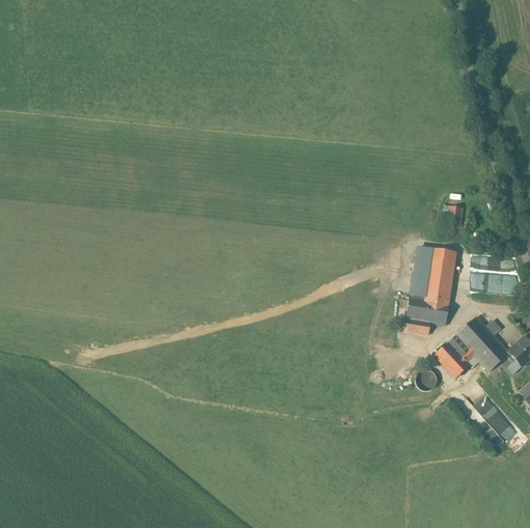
[(463,206),(450,204),(447,228),(459,230),(463,206)]
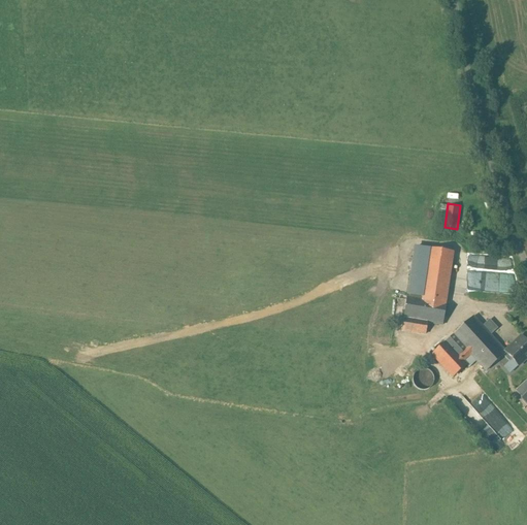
[(418,243),(410,293),(423,295),(431,245),(418,243)]
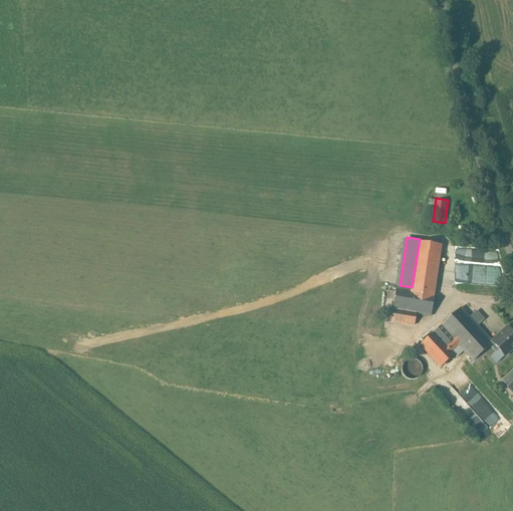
[(442,243),(420,239),(412,287),(435,291),(442,243)]
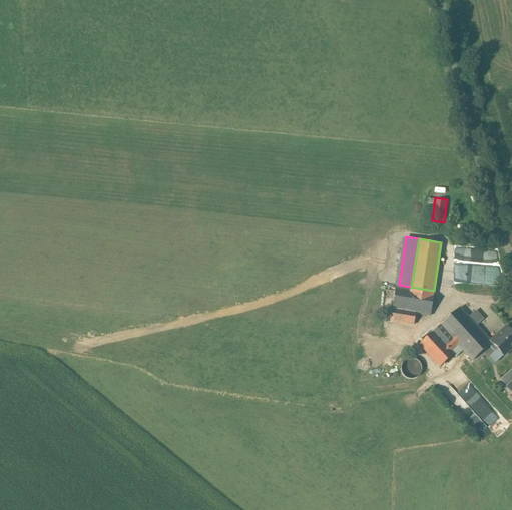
[(399,285),(396,284),(393,307),(416,311),(431,313),(434,291),(411,287),(399,285)]
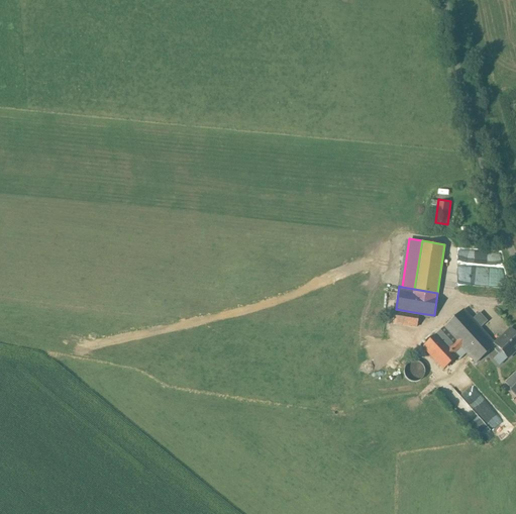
[(473,317),(465,307),(444,325),(456,339),(449,346),(437,332),(423,344),(444,367),(458,354),(454,351),(461,345),(467,350),(476,361),(493,345),(496,342),(495,341),(481,326),(473,317)]
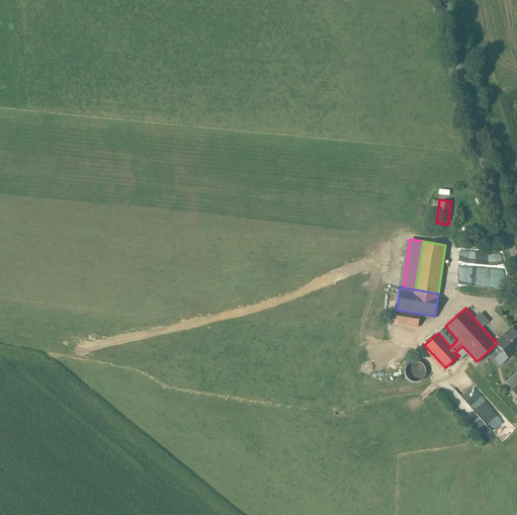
[(420,314),(397,310),(395,322),(418,325),(420,314)]
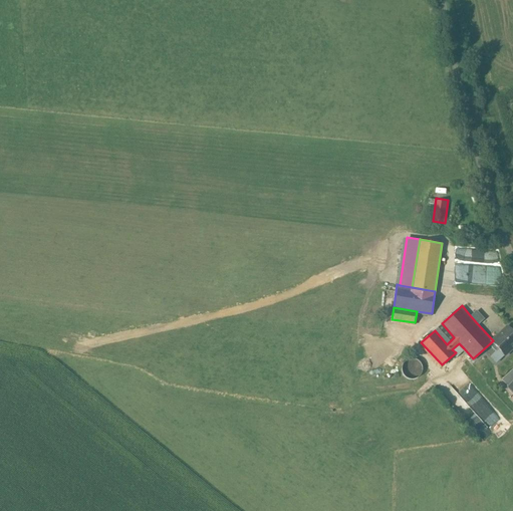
[(477,308),(470,315),(478,324),(486,317),(477,308)]
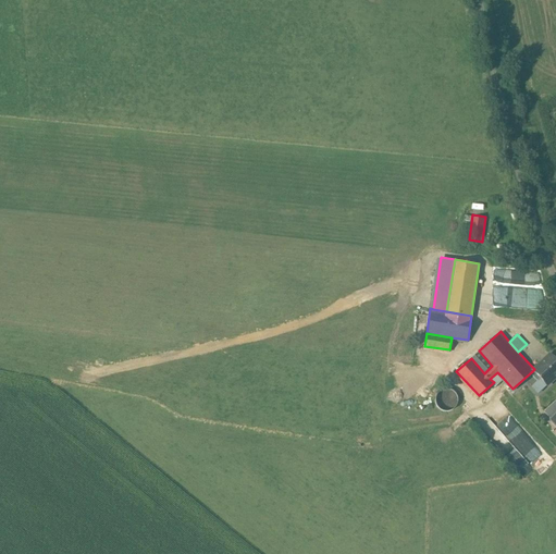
[(492,366),(479,351),(471,358),(484,373),(492,366)]
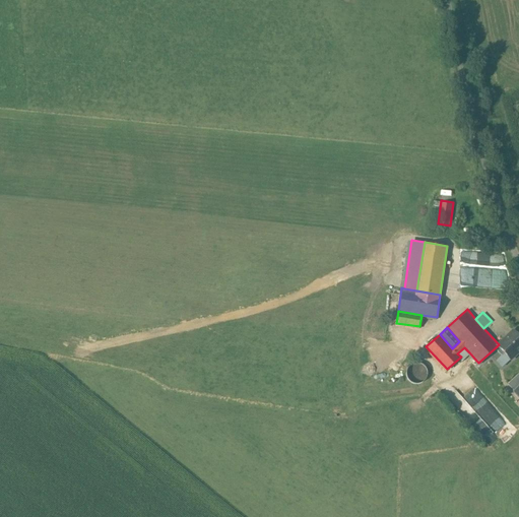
[(518,333),(514,329),(498,343),(499,344),(496,347),(502,353),(505,351),(511,358),(518,349),(518,333)]
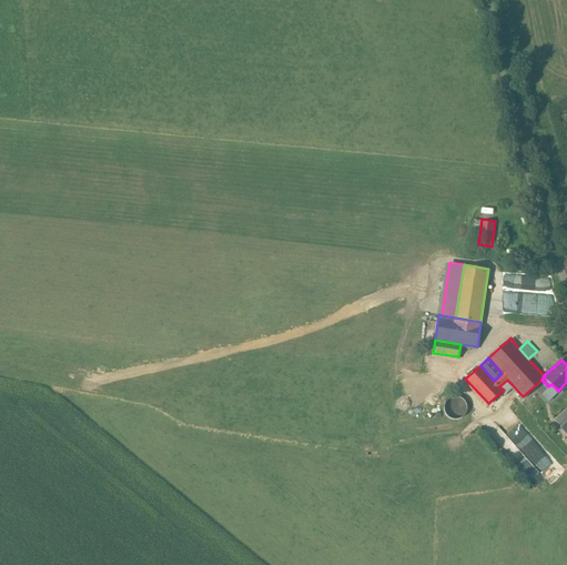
[(507,380),(499,386),(504,390),(506,393),(513,385),(507,380)]
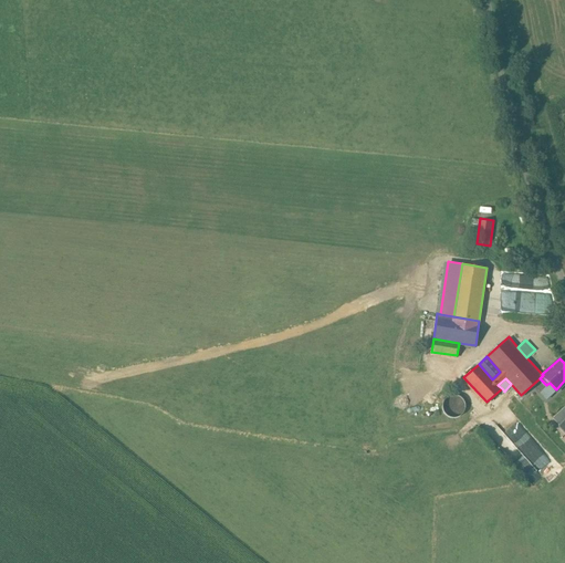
[(556,389),(550,383),(541,391),(547,398),(556,389)]
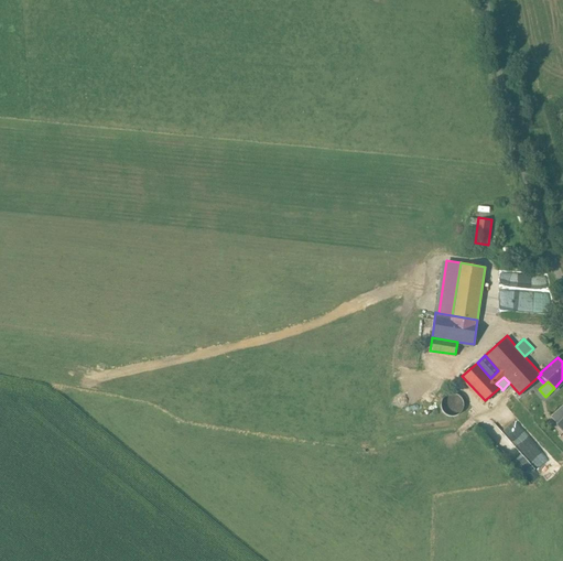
[(463,408),(464,405),(464,401),(463,397),(461,395),(457,392),(453,392),(450,392),(446,394),(444,397),(442,400),(442,403),(443,407),(444,410),(447,413),(451,414),(454,414),(458,413),(461,411),(463,408)]
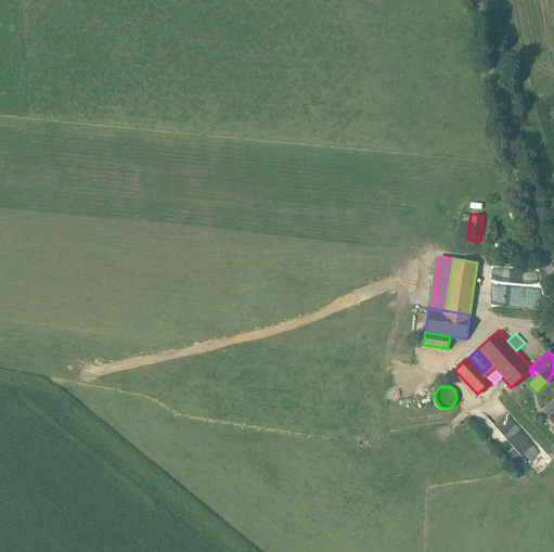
[(553,397),(542,409),(553,420),(553,397)]
